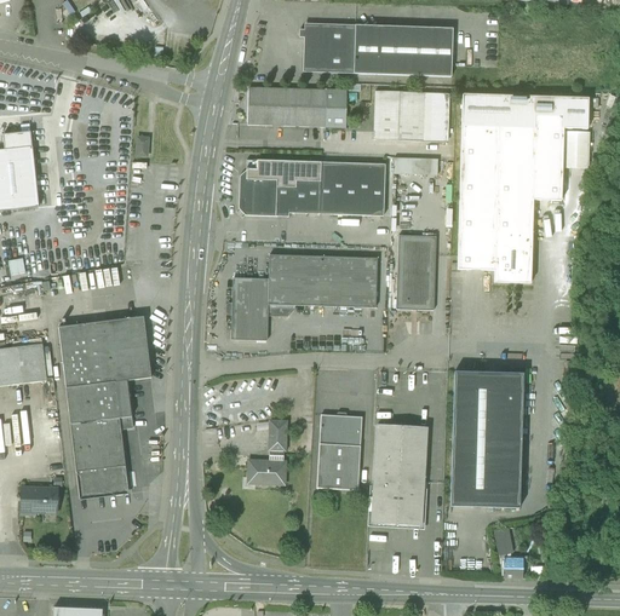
[(355,23),(355,26),(354,69),(354,72),(451,75),(453,27),(355,23)]
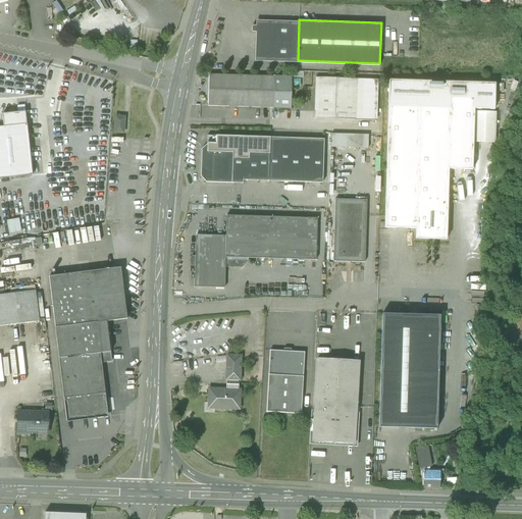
[(257,57),(298,58),(299,21),(258,20),(257,57)]
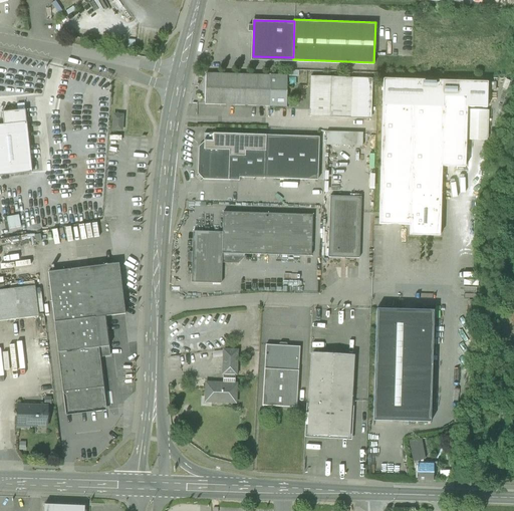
[(205,102),(269,103),(270,73),(270,72),(269,72),(269,73),(206,71),(205,102)]
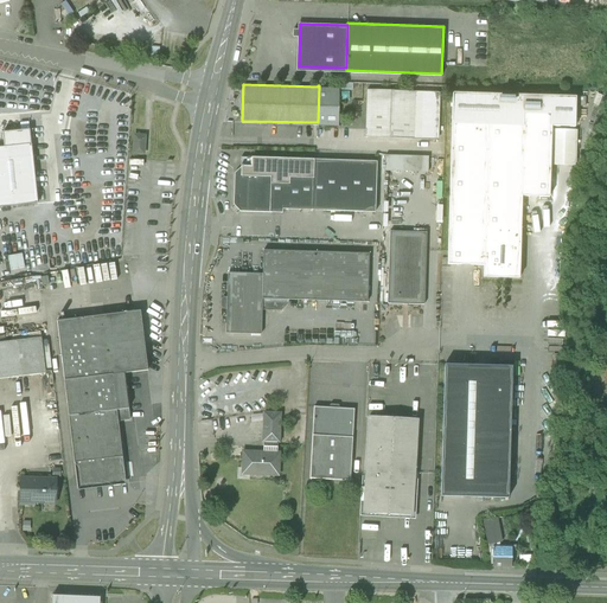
[(318,122),(338,123),(339,87),(319,87),(318,122)]
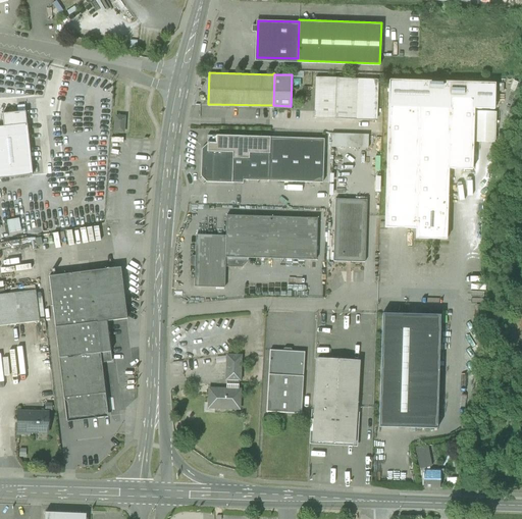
[(314,115),(356,117),(357,76),(316,75),(314,115)]
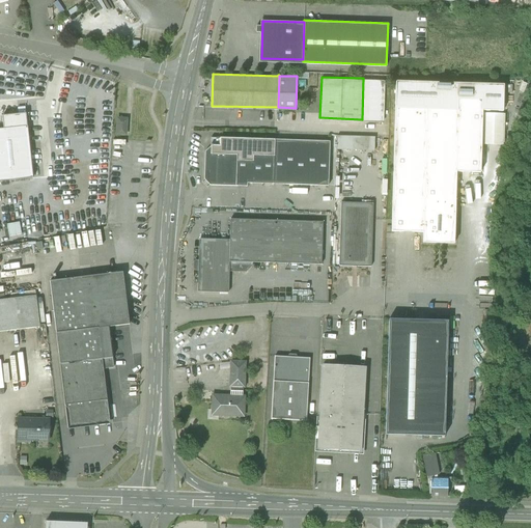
[(384,79),(363,78),(362,119),(383,120),(384,79)]
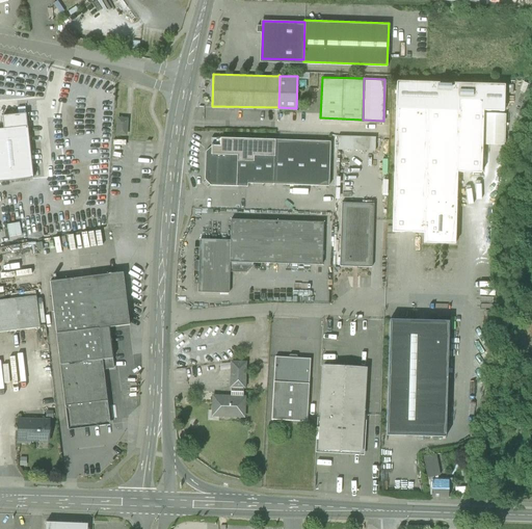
[(397,79),(396,105),(458,107),(458,97),(483,98),(483,108),(504,109),(505,82),(397,79)]
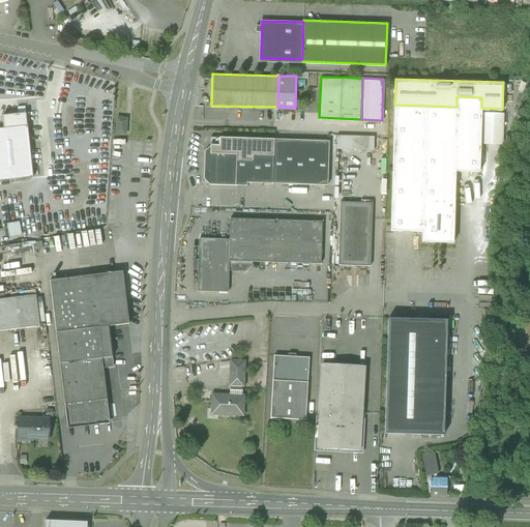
[(481,111),(481,108),(481,97),(457,96),(457,107),(394,105),(390,229),(422,230),(422,208),(454,209),(455,169),(479,170),(480,142),(481,111)]
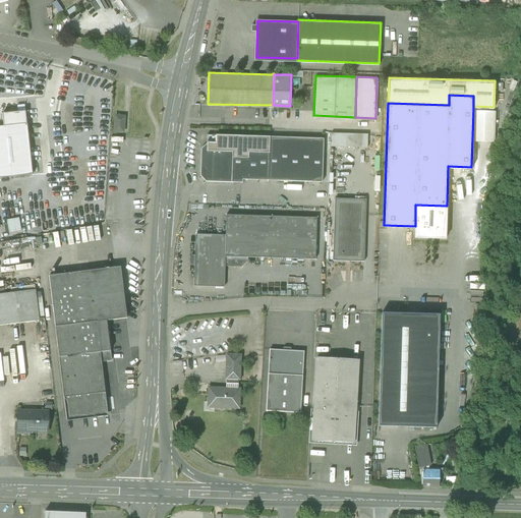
[(3,124),(26,121),(25,109),(2,111),(3,124)]
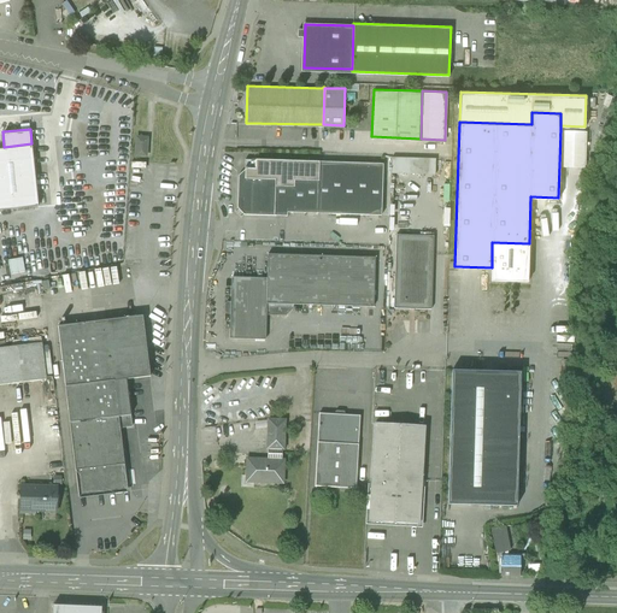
[(587,129),(560,129),(559,165),(586,166),(587,129)]
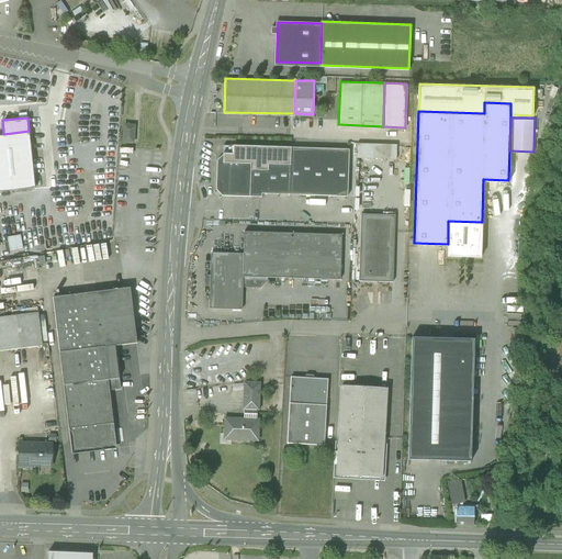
[(3,134),(0,134),(0,189),(35,186),(29,132),(29,131),(3,134)]
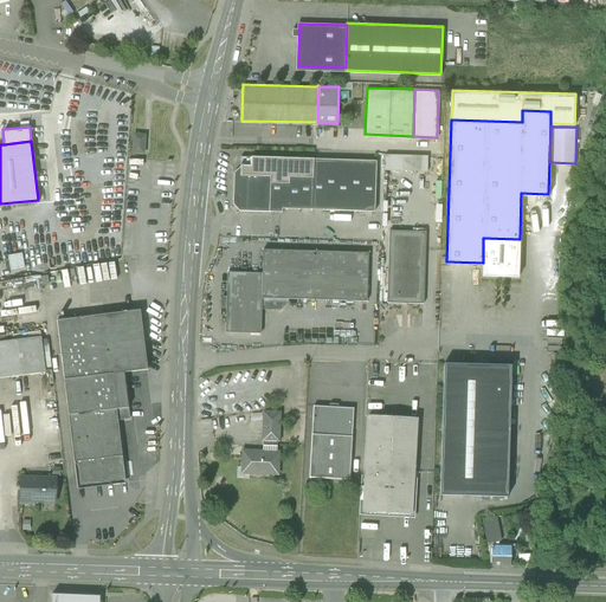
[(429,154),(387,153),(386,169),(427,170),(429,154)]
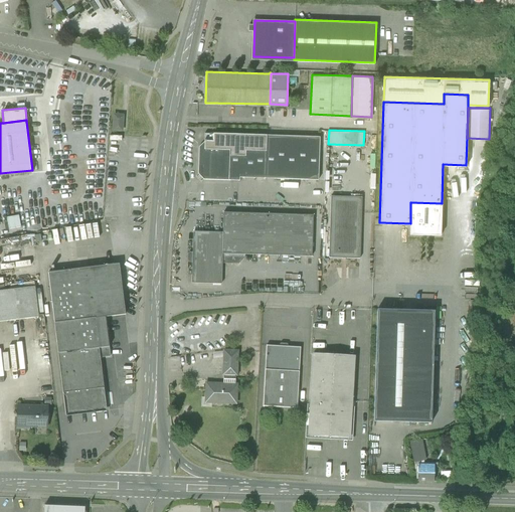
[(239,175),(265,176),(266,134),(266,133),(204,131),(204,140),(199,145),(198,171),(203,177),(239,178),(239,175)]
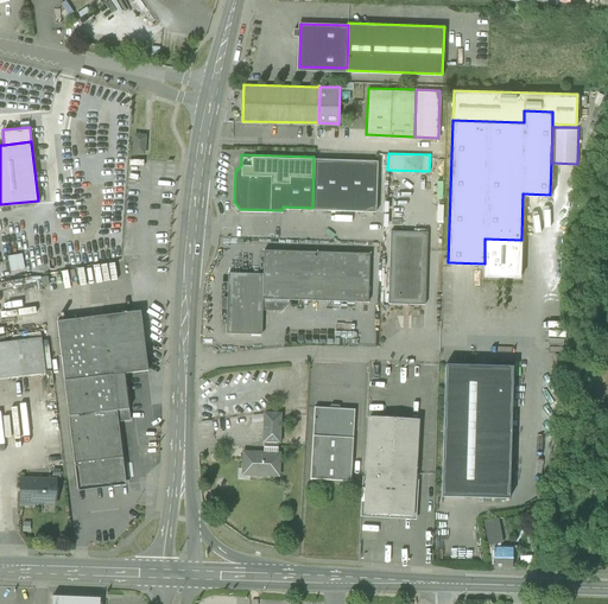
[(77,158),(58,159),(58,171),(77,170),(77,158)]
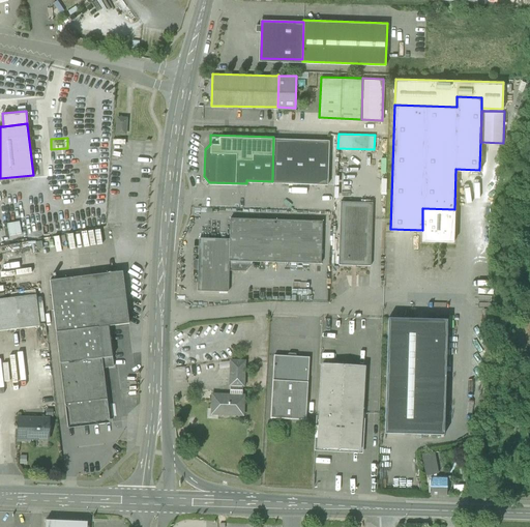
[(329,139),(273,138),(272,181),(327,183),(329,139)]
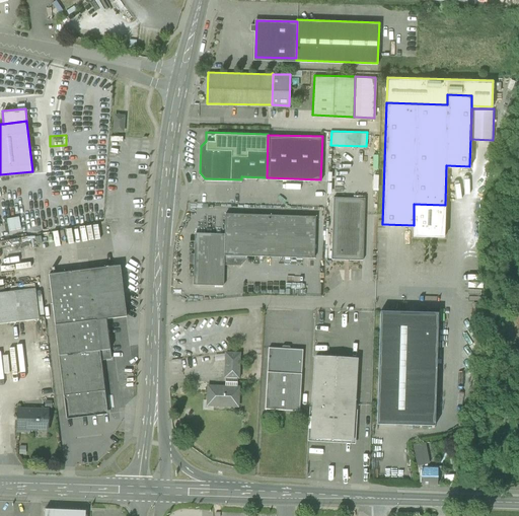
[(63,152),(51,152),(52,164),(64,164),(63,152)]
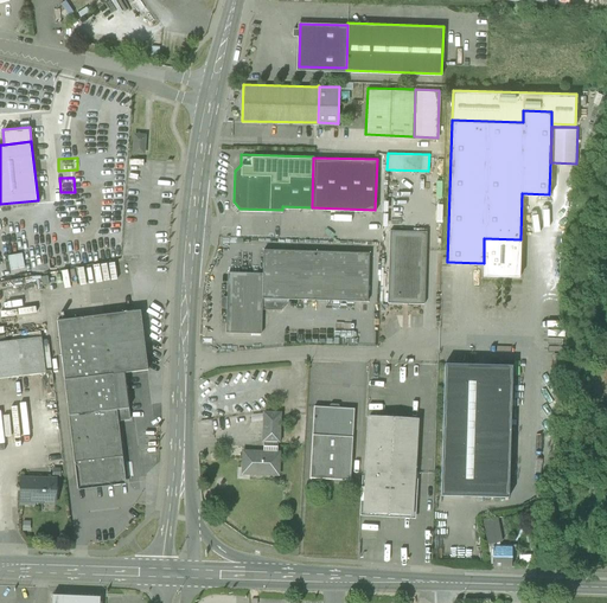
[(388,301),(425,302),(427,230),(390,229),(388,301)]
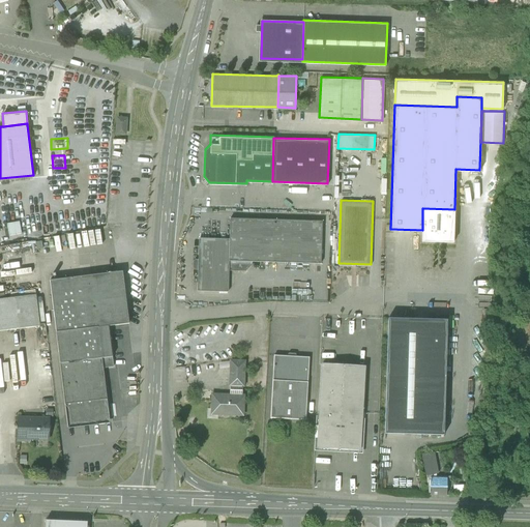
[(453,241),(454,209),(422,208),(422,230),(421,240),(453,241)]
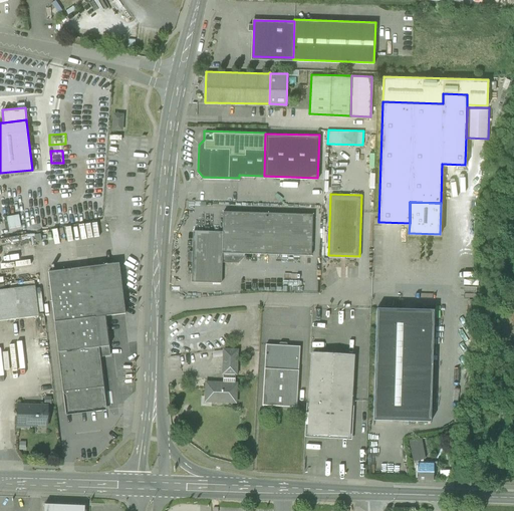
[(223,210),(223,230),(222,251),(222,260),(238,261),(244,255),(244,251),(311,254),(312,213),(223,210)]
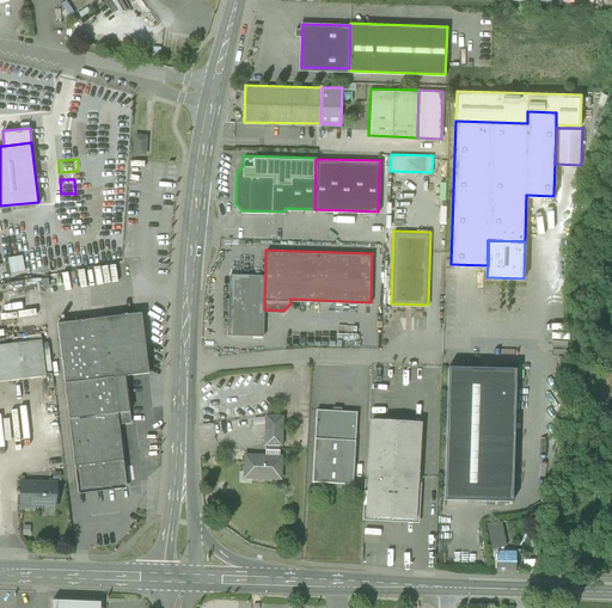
[(263,335),(264,309),(264,299),(265,274),(230,272),(228,296),(228,308),(227,333),(263,335)]
